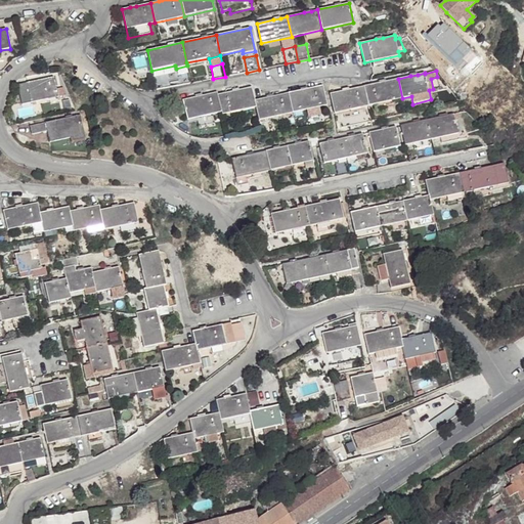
[(154,77),(157,89),(169,87),(166,74),(154,77)]
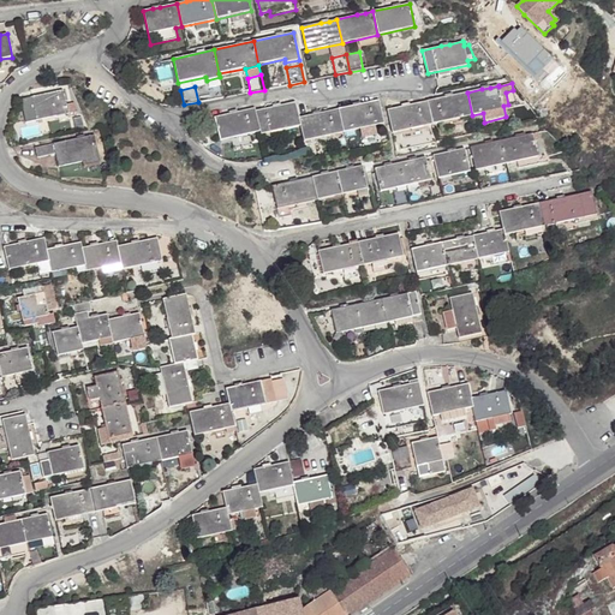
[(21,100),(25,123),(69,114),(64,90),(21,100)]
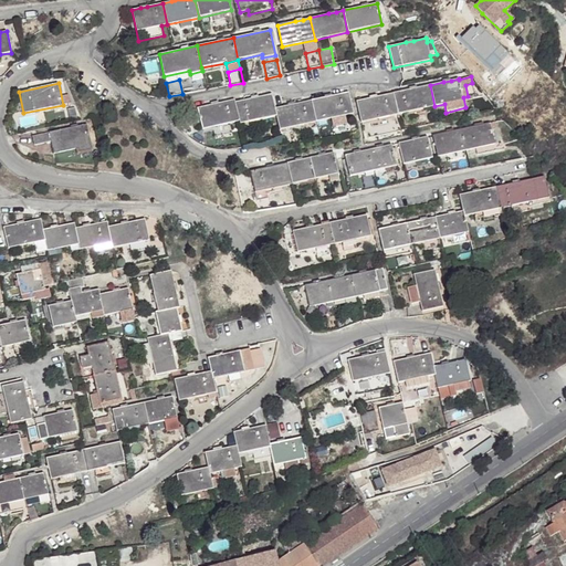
[(392,93),(398,115),(435,106),(430,85),(417,88),(409,90),(392,93)]
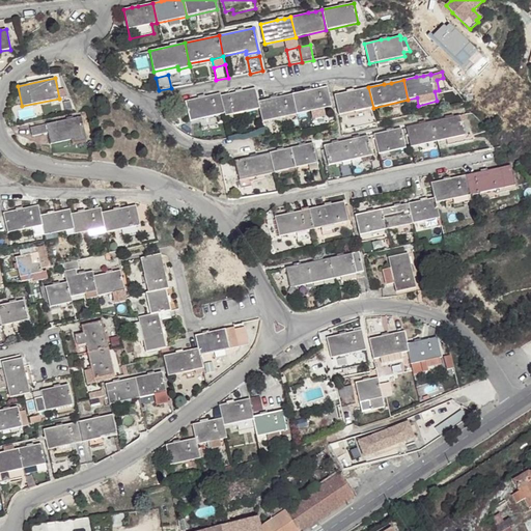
[(291,94),(296,115),(328,108),(329,113),(333,112),(327,87),(312,90),(305,91),(291,94)]
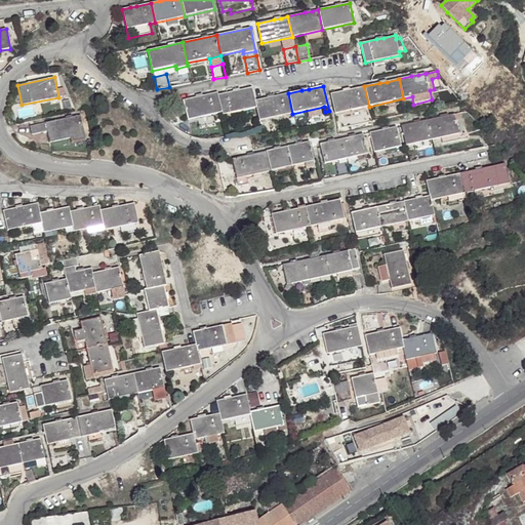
[(330,94),(334,115),(344,113),(346,118),(360,115),(359,109),(369,107),(364,86),(350,90),(342,91),(330,94)]
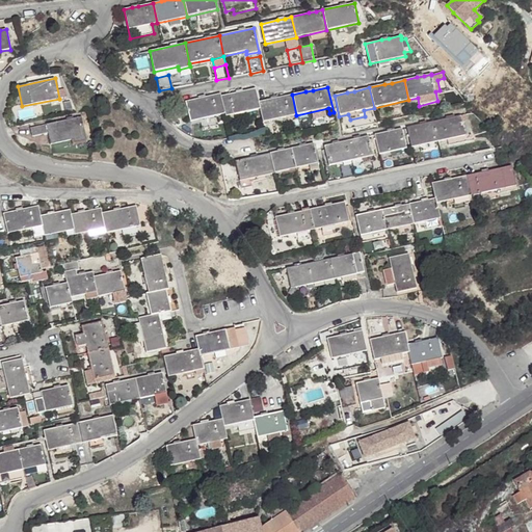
[(234,114),(235,121),(245,118),(244,112),(260,108),(259,102),(256,88),(243,91),(236,92),(221,97),(225,113),(225,116),(234,114)]
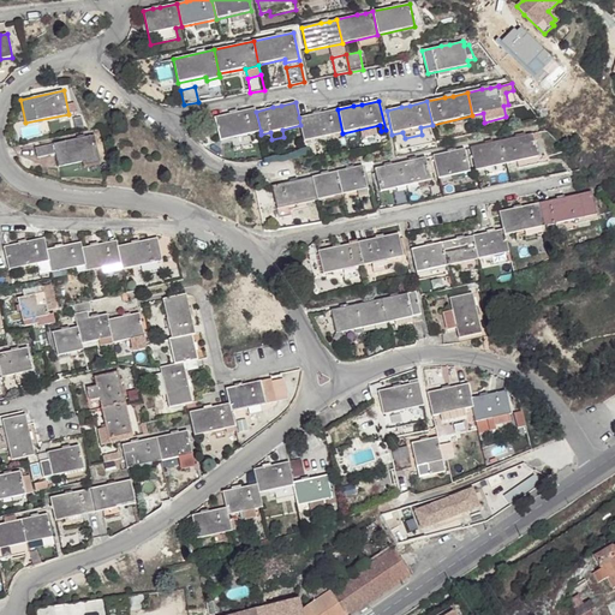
[(231,138),(233,149),(252,144),(250,133),(261,131),(256,112),(255,108),(238,112),(230,114),(215,118),(220,141),(231,138)]
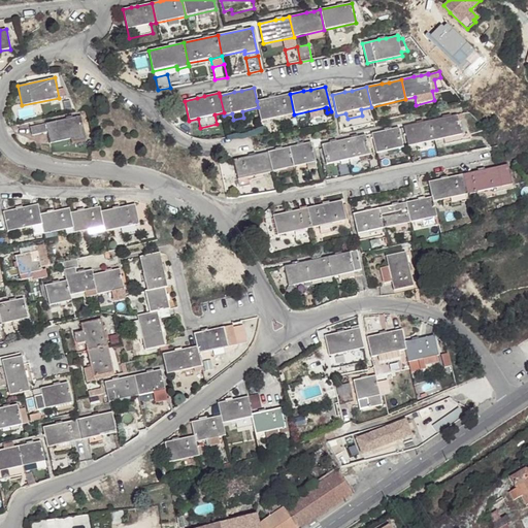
[(258,107),(261,122),(278,118),(279,124),(291,122),(289,116),(294,114),(290,94),(275,97),(268,99),(257,101),(258,107)]
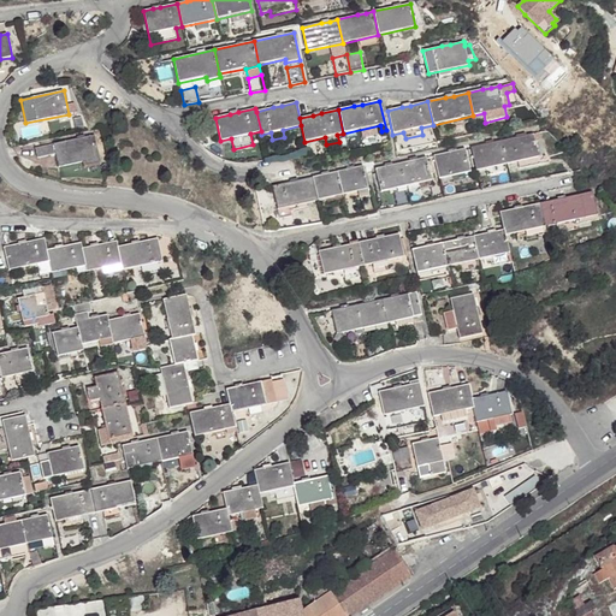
[(503,141),(508,164),(517,161),(519,169),(540,164),(535,142),(539,141),(538,132),(527,135),(516,137),(503,141)]
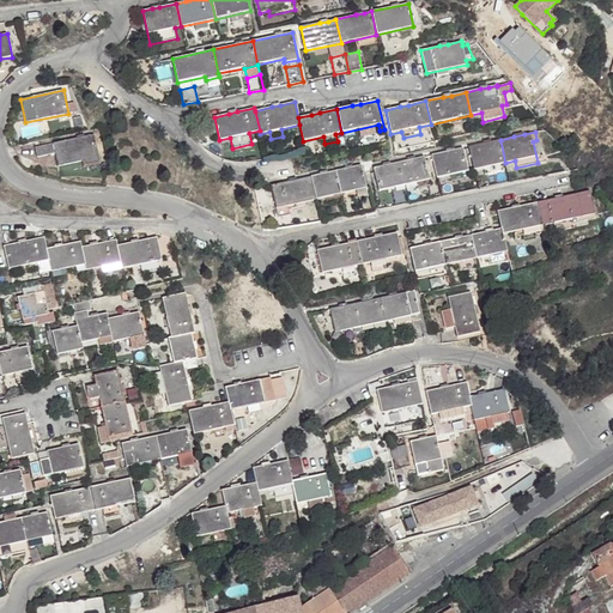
[(55,153),(59,167),(83,162),(86,161),(86,164),(99,161),(93,134),(84,137),(77,138),(35,147),(37,157),(55,153)]
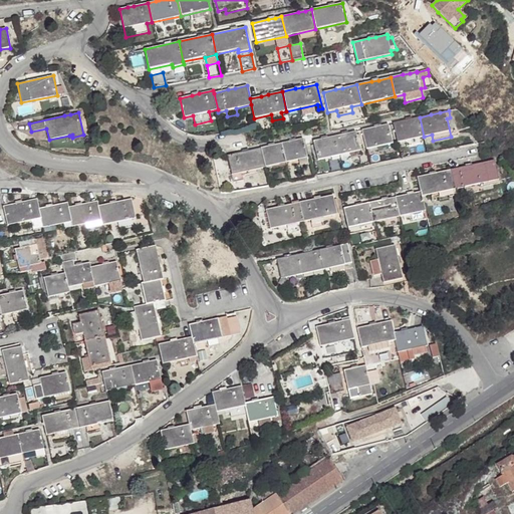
[(405,141),(407,147),(423,144),(422,138),(424,137),(420,117),(413,118),(393,123),(398,143),(405,141)]
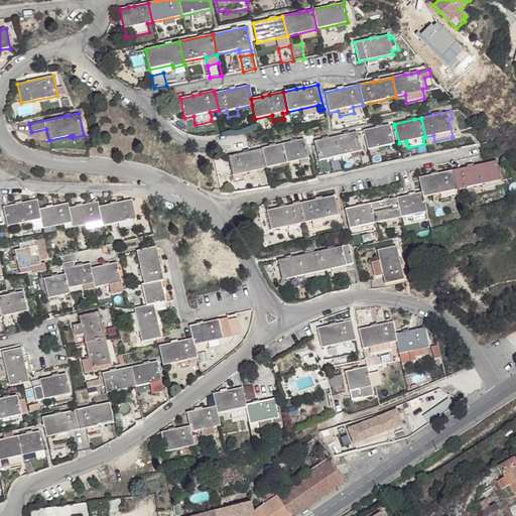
[(363,130),(367,150),(394,144),(390,124),(383,126),(376,128),(363,130)]
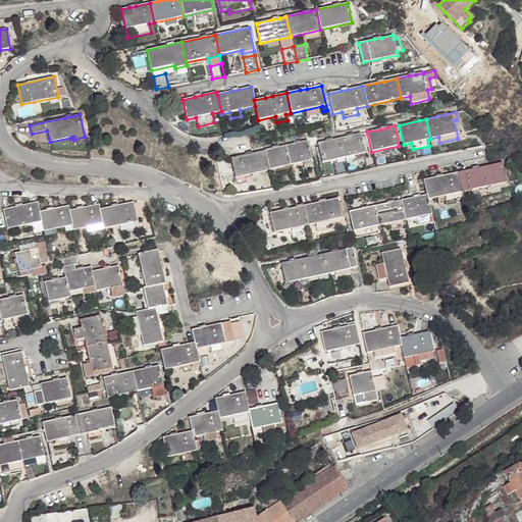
[(340,138),(344,158),(366,153),(364,143),(366,142),(365,137),(363,138),(362,134),(354,135),(347,137),(340,138)]
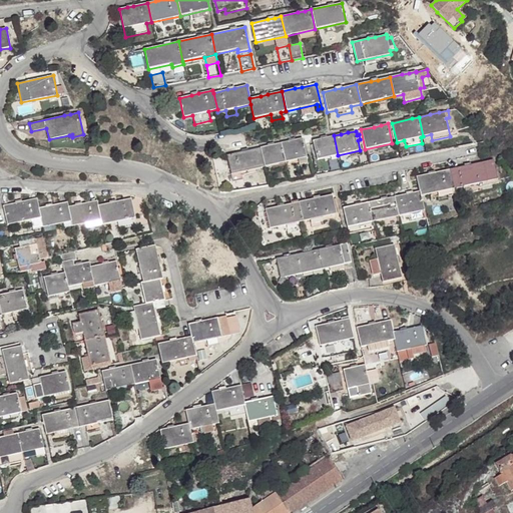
[(313,140),(317,160),(338,155),(334,135),(327,137),(321,138),(313,140)]
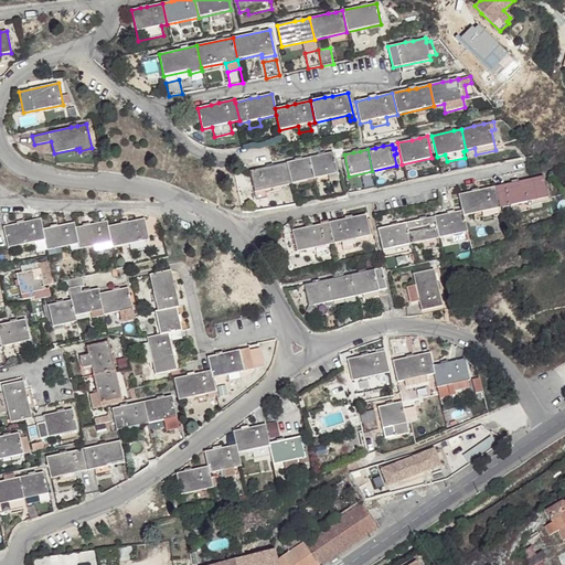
[(309,158),(313,179),(338,173),(333,152),(326,153),(318,156),(309,158)]
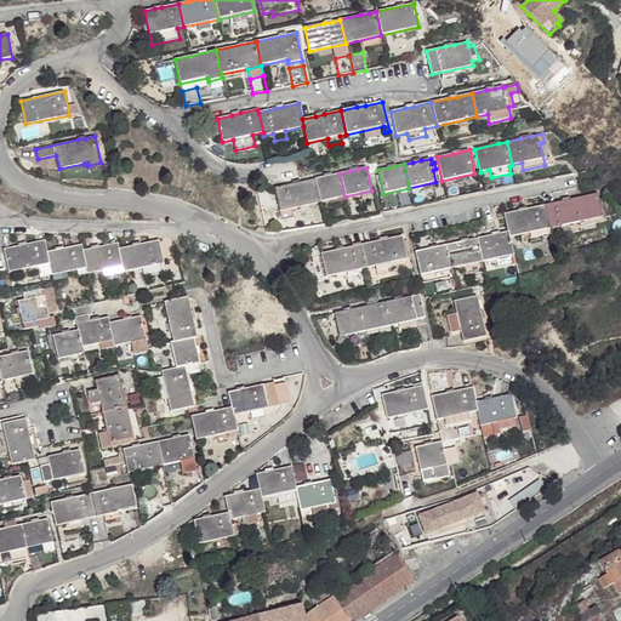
[(315,178),(320,203),(345,197),(340,174),(332,175),(324,177),(315,178)]
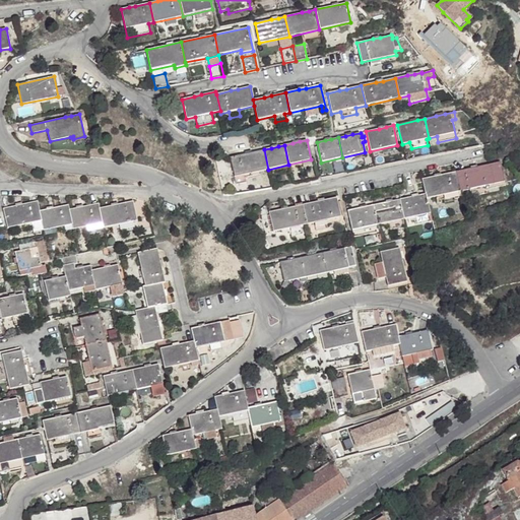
[(230,157),(236,185),(246,183),(244,175),(268,170),(264,149),(252,152),(246,153),(230,157)]
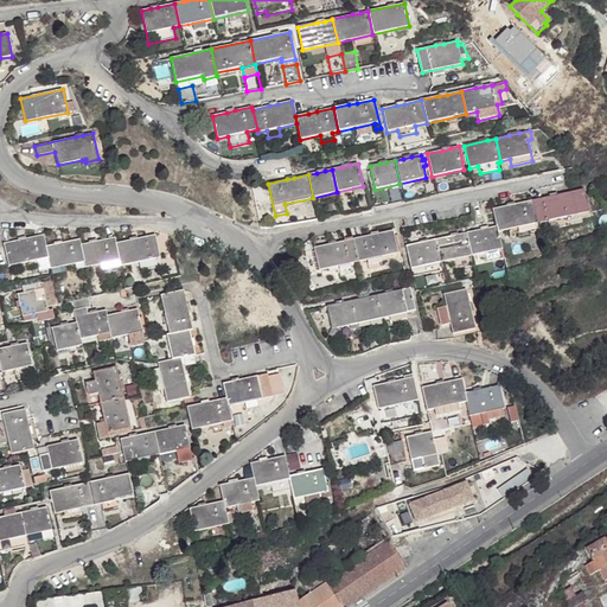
[(532,200),(537,224),(589,212),(583,189),(557,195),(549,197),(532,200)]
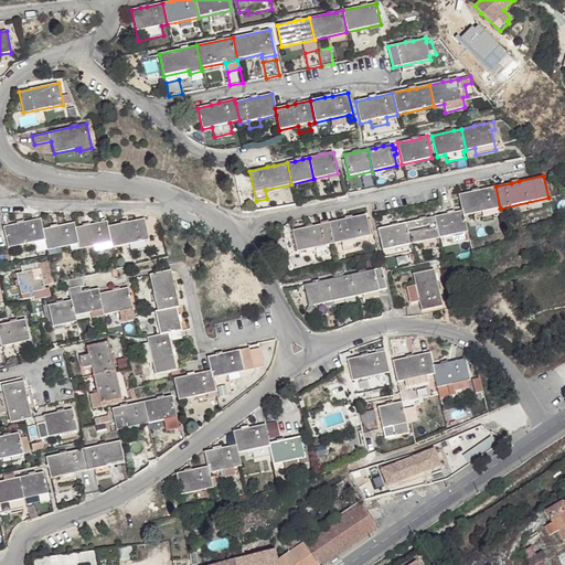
[(464,216),(465,216),(481,213),(482,219),(501,214),(500,209),(496,187),(479,190),(471,192),(458,194),(461,211),(464,216)]
